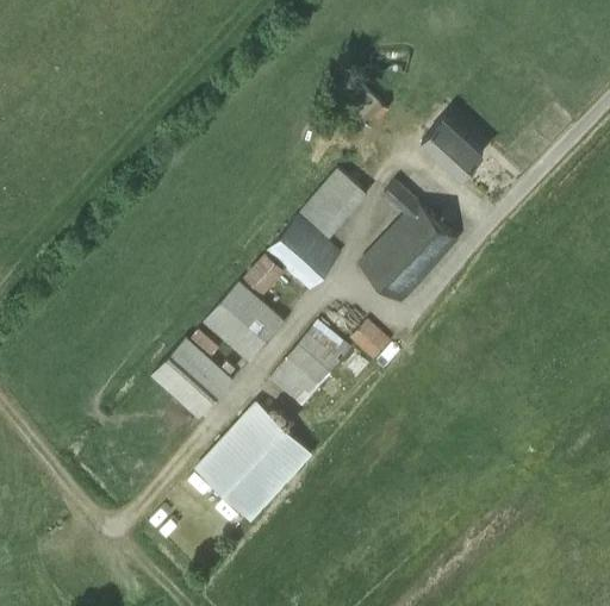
[(369,129),(387,111),(377,100),(361,85),(335,110),(344,118),(352,111),(360,118),(369,129)]
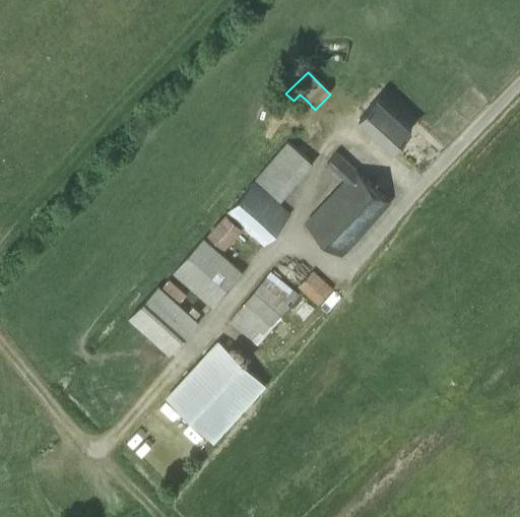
[(392,152),(410,131),(378,101),(359,122),(392,152)]
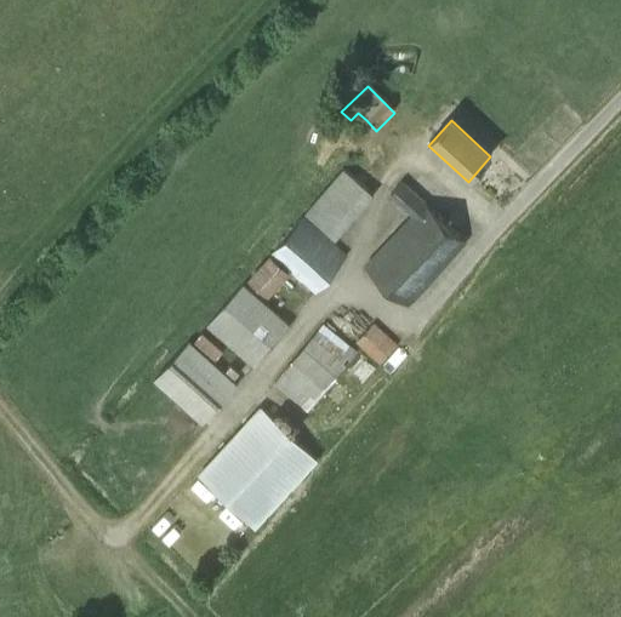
[(335,241),(372,198),(342,172),(305,216),(335,241)]
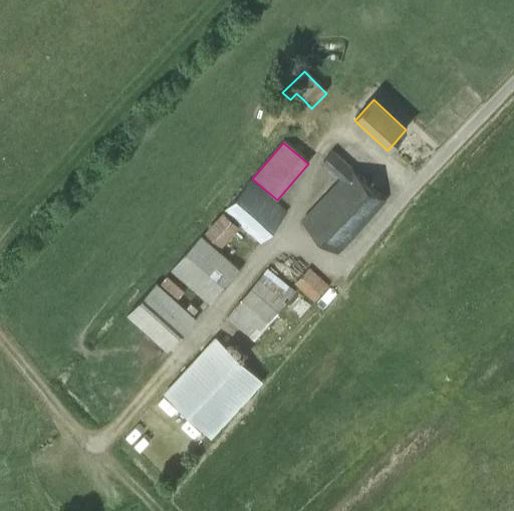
[(336,256),(384,202),(331,154),(322,164),(329,170),(328,170),(341,181),(301,224),(336,256)]
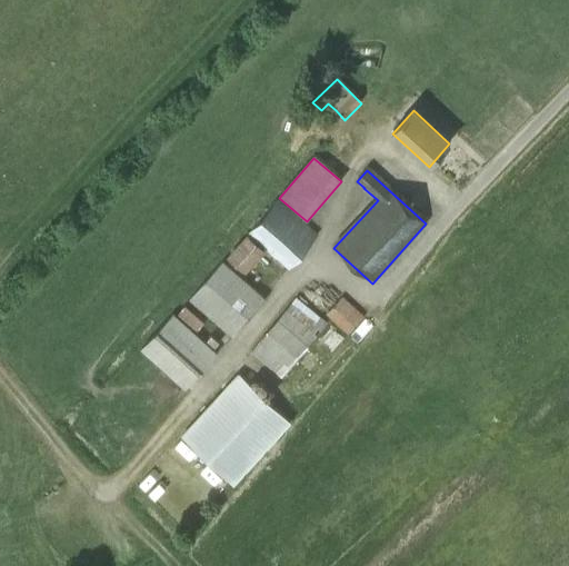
[(317,238),(275,202),(228,258),(248,275),(266,252),(288,271),(317,238)]
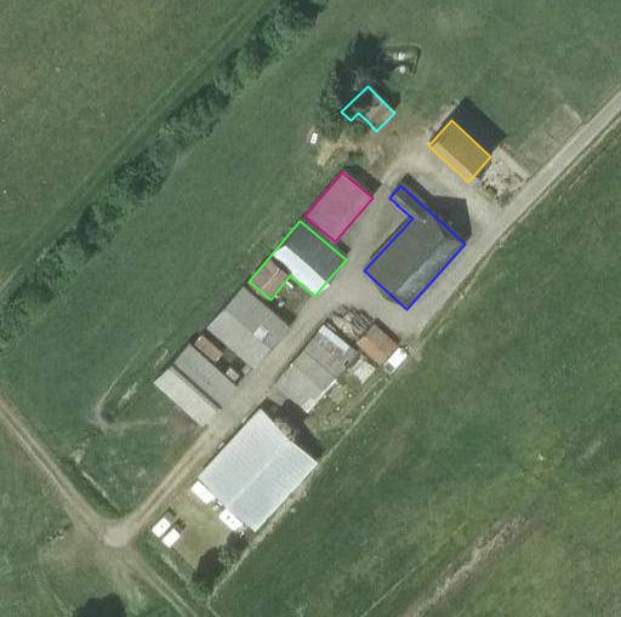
[(254,370),(289,330),(241,287),(206,329),(254,370)]
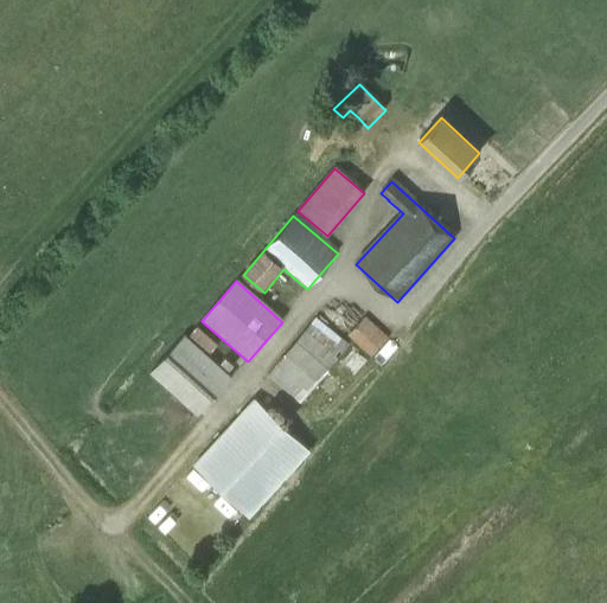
[(299,404),(333,363),(339,341),(314,321),(268,378),(299,404)]
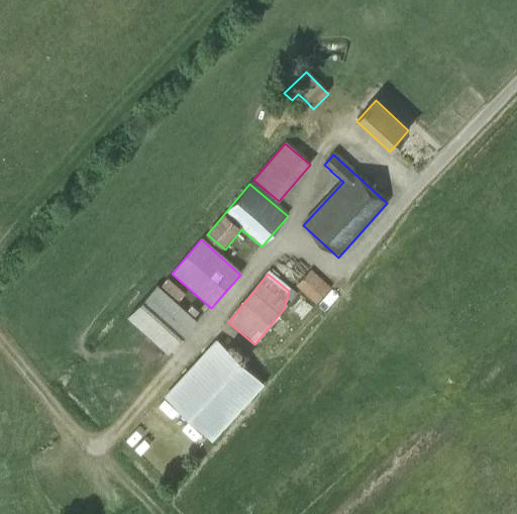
[(168,355),(198,323),(158,286),(127,317),(168,355)]
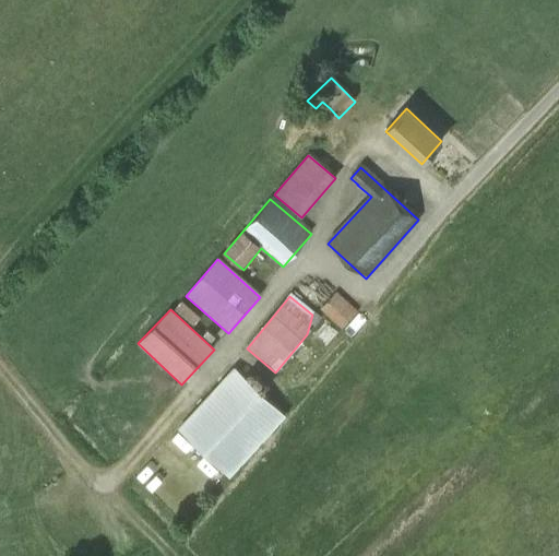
[(228,477),(284,416),(235,370),(178,430),(228,477)]
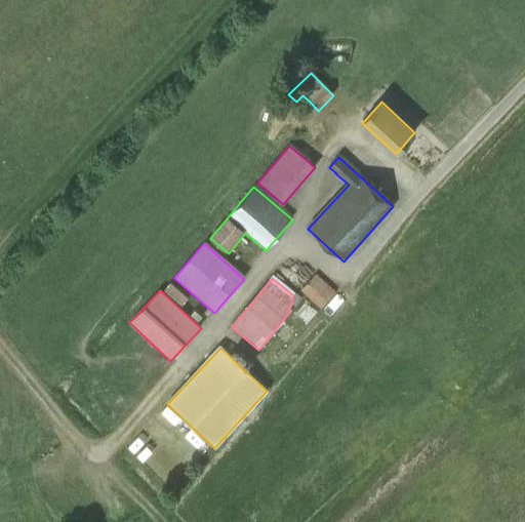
All buildings are outlined.
